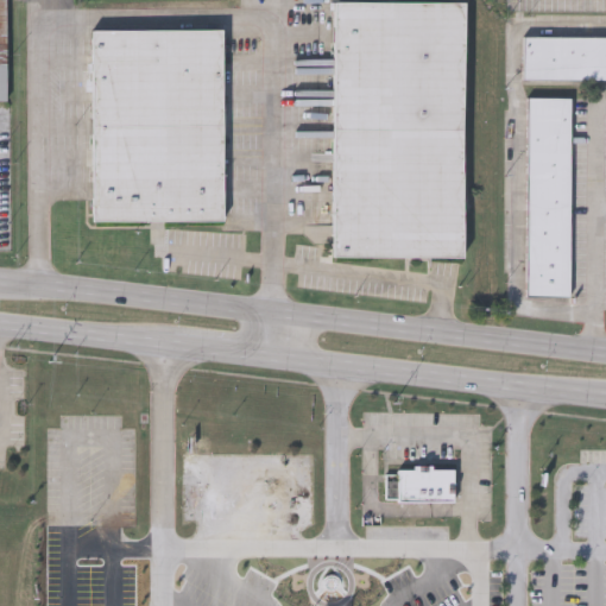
[(465,256),(335,256),(336,2),(465,4),(465,256)]
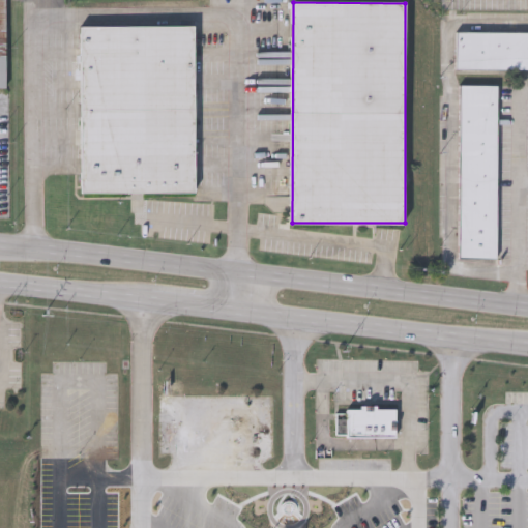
[(83,191),(82,27),(195,26),(196,191),(83,191)]
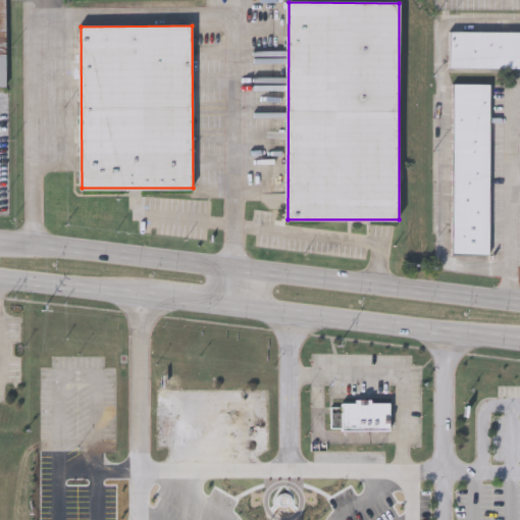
[(519,68),(452,68),(452,32),(519,32),(519,68)]
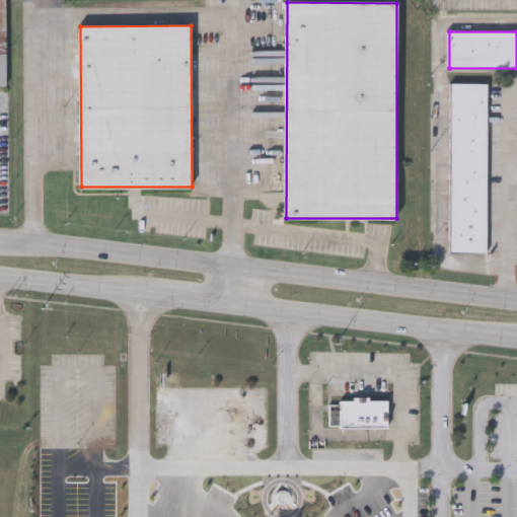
[(489,83),(488,252),(451,252),(452,83),(489,83)]
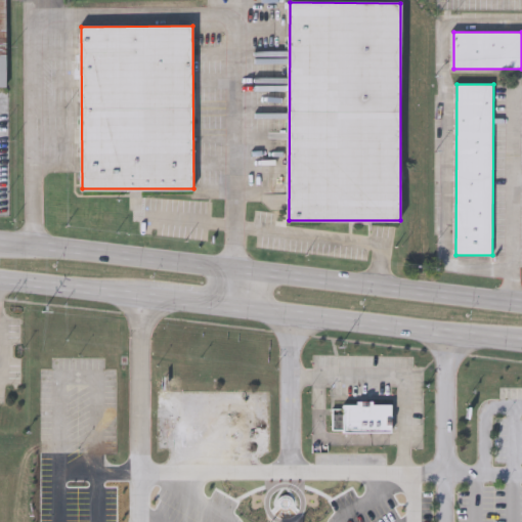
[(392,431),(334,431),(334,410),(343,410),(343,403),(392,403),(392,431)]
